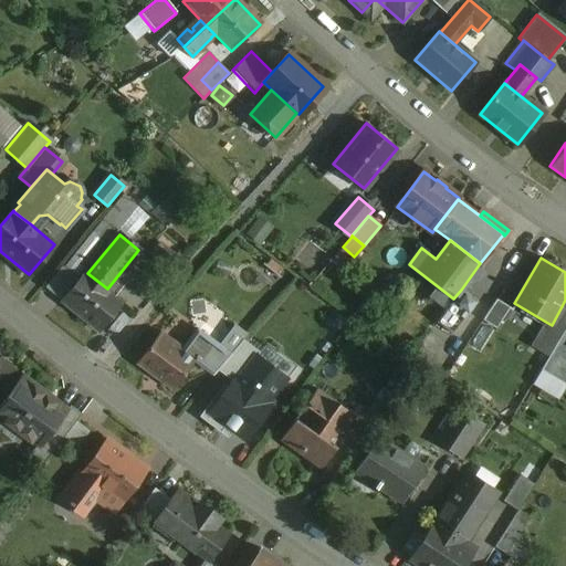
[(79,281),(61,266),(44,287),(62,302),(79,281)]
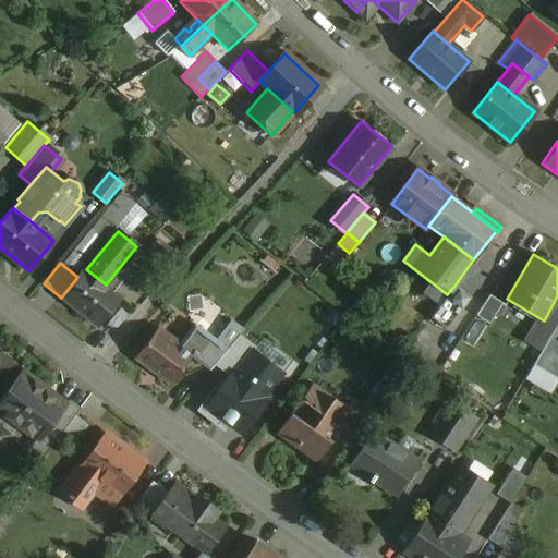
[(86,269),(85,268),(77,277),(61,298),(96,326),(120,296),(106,284),(86,269)]
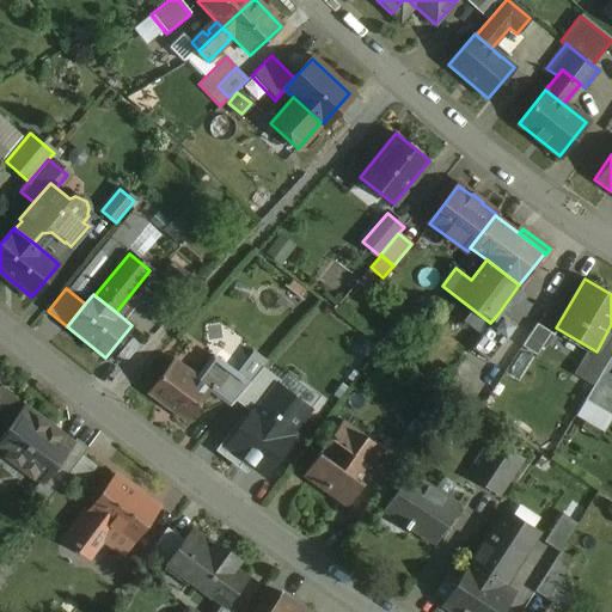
[(490,323),(471,348),(489,361),(515,326),(499,313),(490,323)]
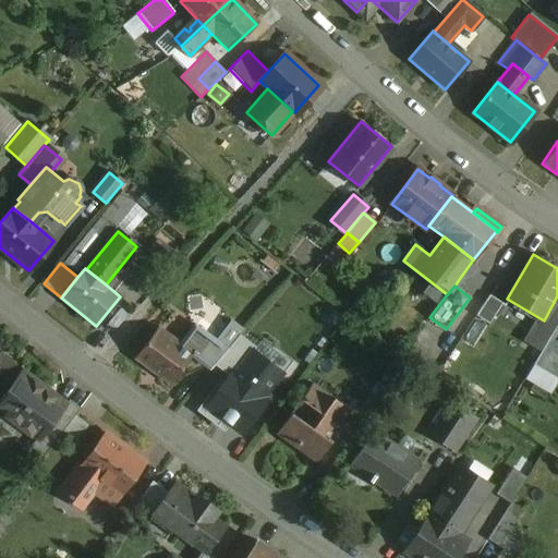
[(488,295),(475,316),(488,324),(501,303),(488,295)]
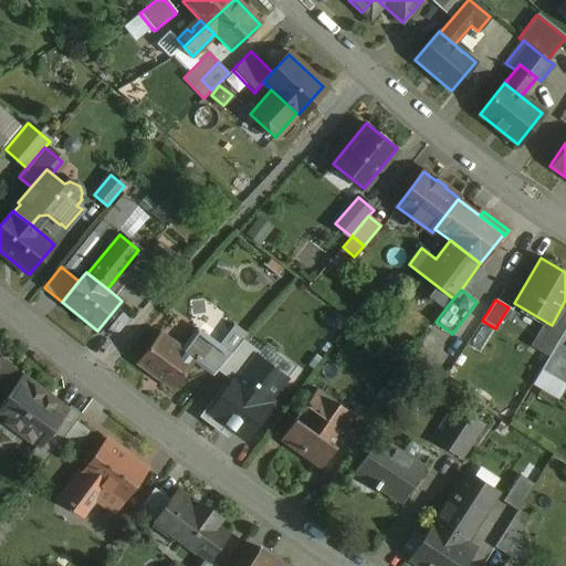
[(552,325),(544,321),(532,341),(551,352),(565,325),(565,308),(562,306),(552,325)]
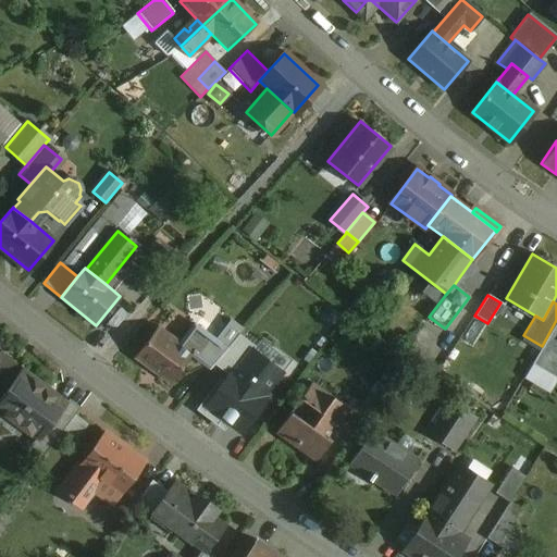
[(556,320),(542,346),(535,358),(545,363),(556,370),(556,353),(556,351),(556,320)]
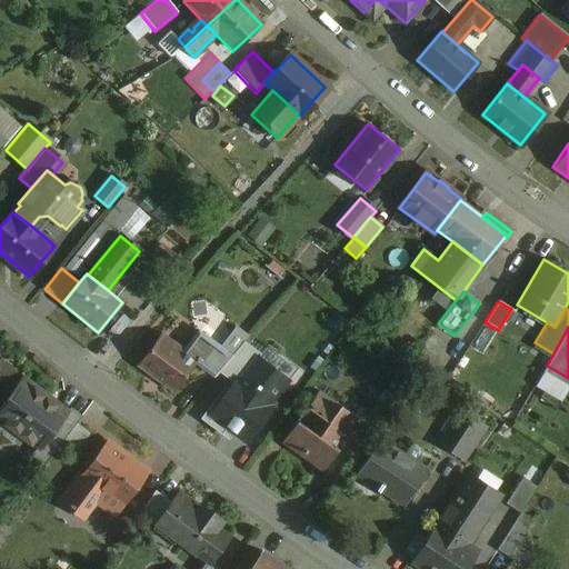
[(216,346),(198,332),(183,351),(196,360),(202,365),(216,346)]
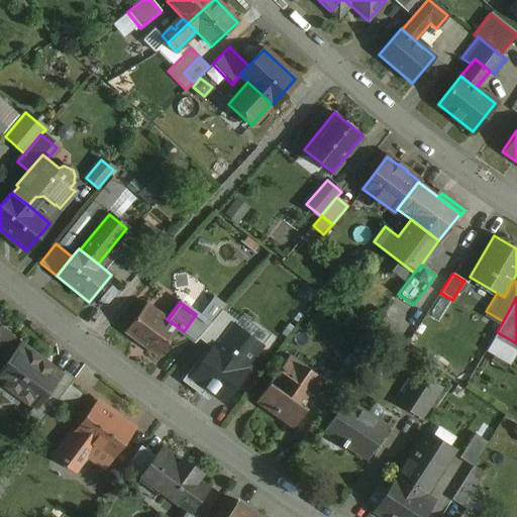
[(167,319),(146,304),(126,331),(158,354),(178,327),(167,319)]
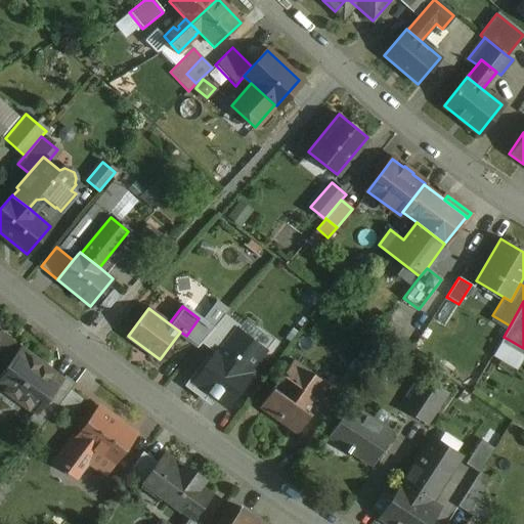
[(212,329),(199,318),(186,336),(199,345),(212,329)]
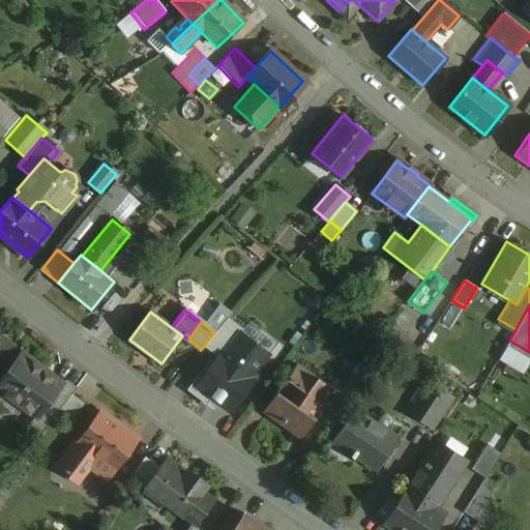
[(0,334),(0,366),(1,369),(19,346),(2,332),(0,334)]
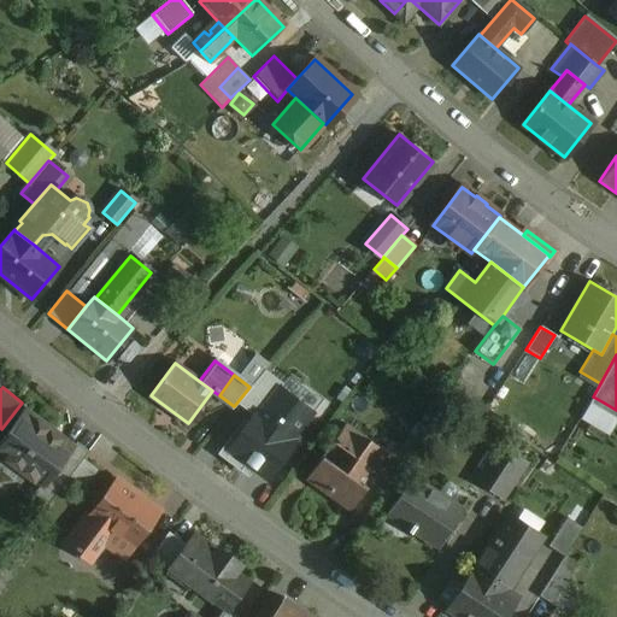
[(234,444),(229,440),(218,454),(240,471),(245,464),(265,477),(310,413),(294,401),(292,405),(275,393),(247,425),(234,444)]
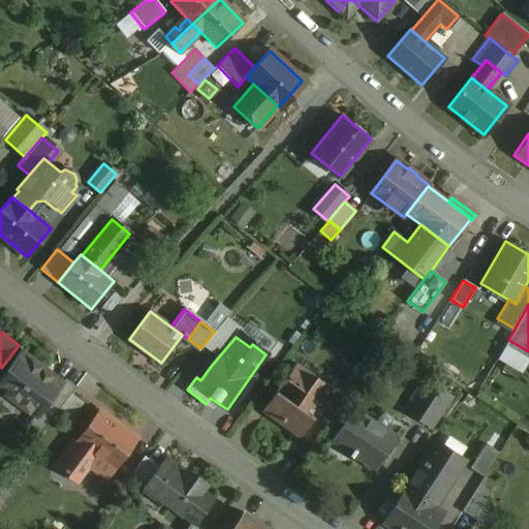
[(518,345),(508,340),(505,346),(515,351),(518,345)]
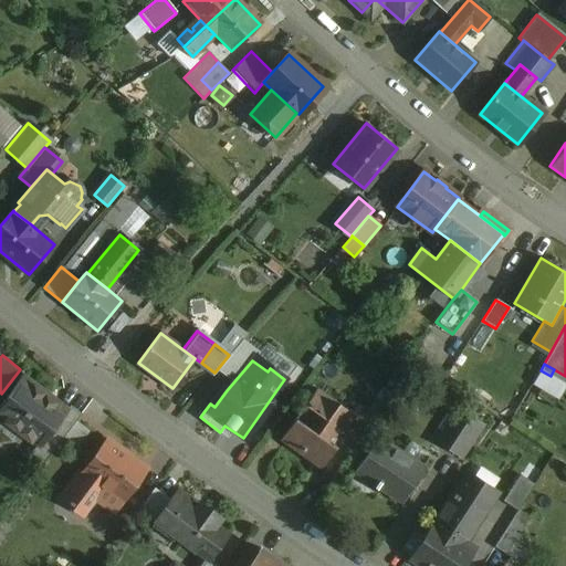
[(66,410),(22,377),(0,405),(0,419),(17,432),(38,448),(65,411),(66,410)]
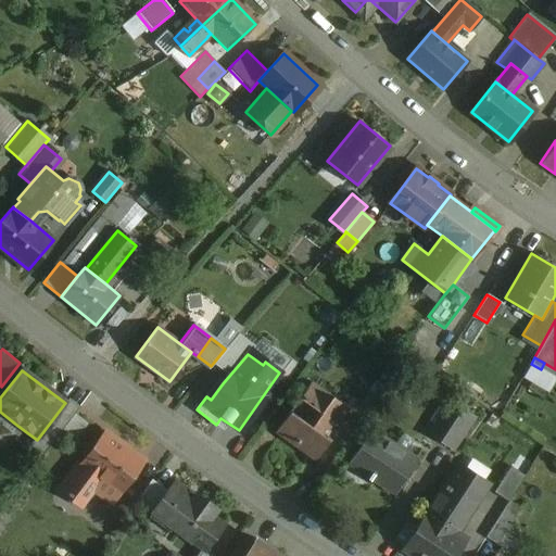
[(290,413),(287,412),(273,433),(313,460),(328,439),(325,437),(333,422),(339,426),(350,409),(311,382),(290,413)]
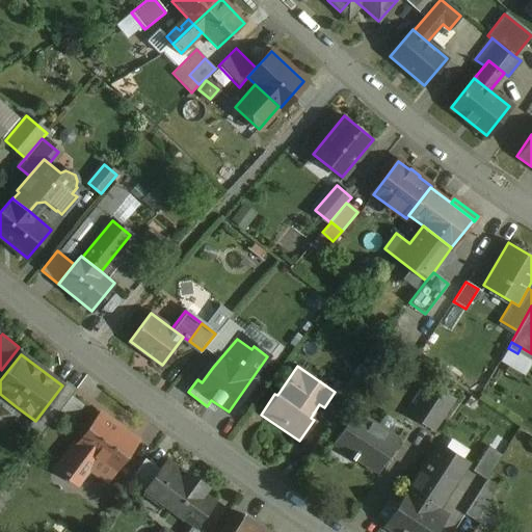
[(61,387),(35,421),(30,427),(41,435),(73,394),(62,386),(61,387)]
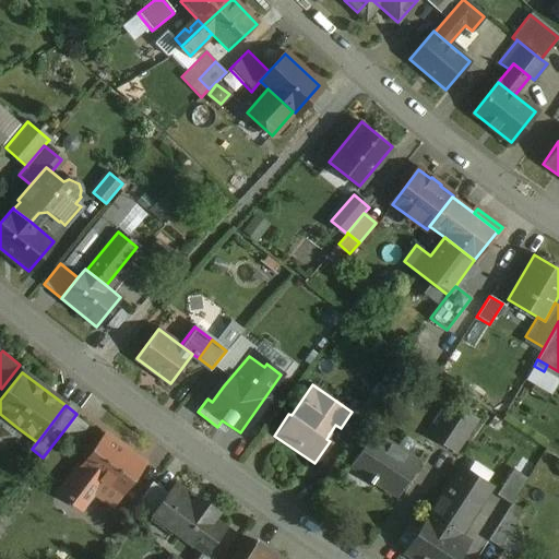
[(475,421),(455,408),(436,438),(455,451),(475,421)]
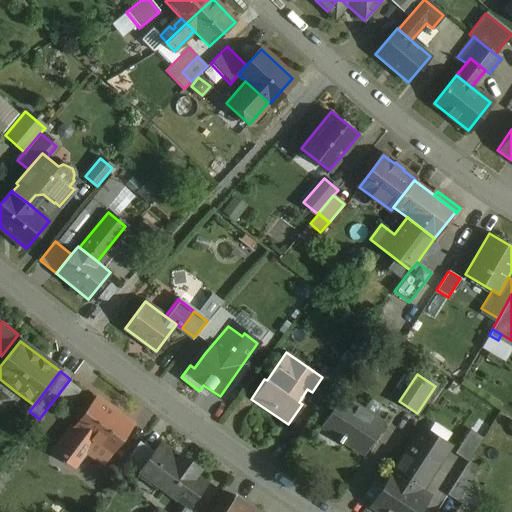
[(15,391),(0,379),(0,398),(11,397),(15,391)]
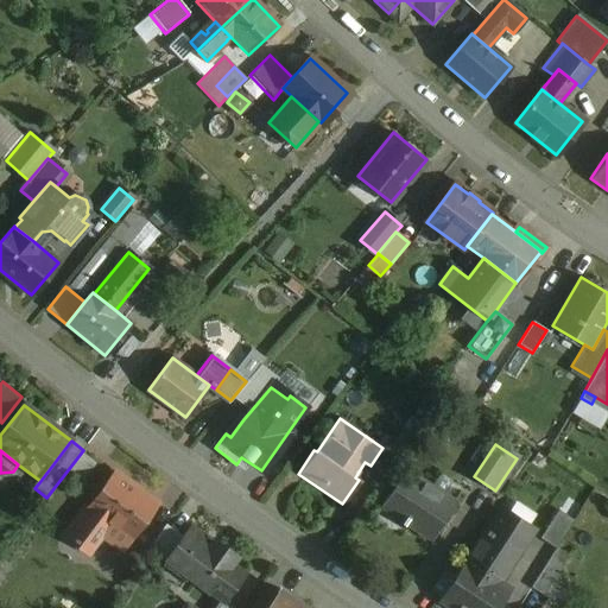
[(454,502),(406,470),(382,508),(403,523),(399,529),(401,530),(406,524),(430,539),(454,502)]
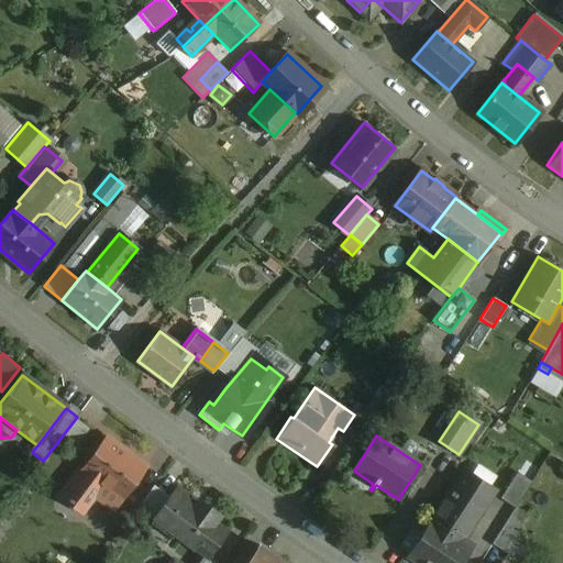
[(145,465),(107,437),(84,468),(84,470),(103,484),(121,497),(145,465)]
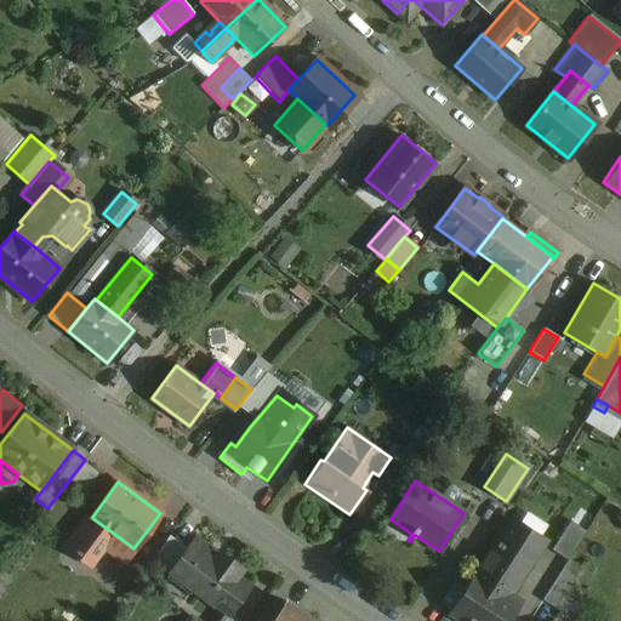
[(114,534),(92,518),(70,548),(92,564),(114,534)]
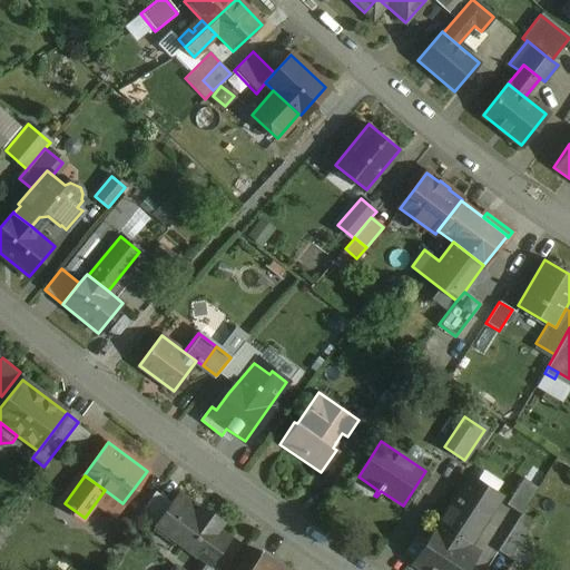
[(539,487),(523,477),(507,503),(521,512),(539,487)]
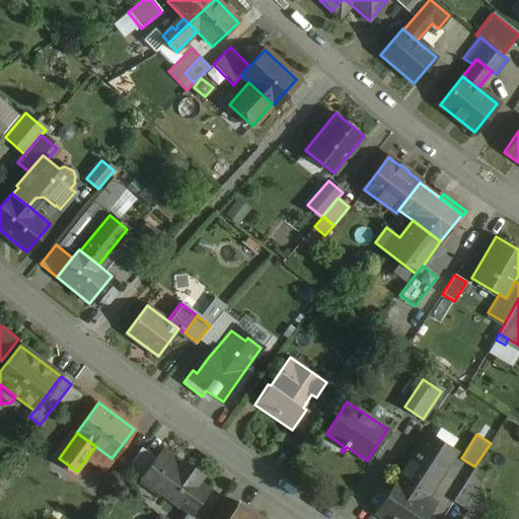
[(452,453),(427,437),(419,448),(445,464),(452,453)]
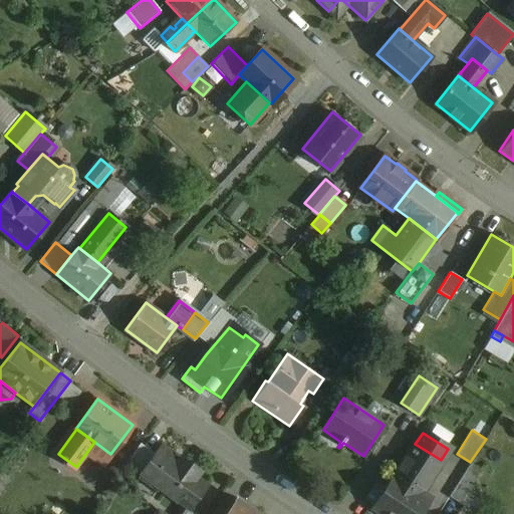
[(441,460),(415,444),(395,476),(421,492),(441,460)]
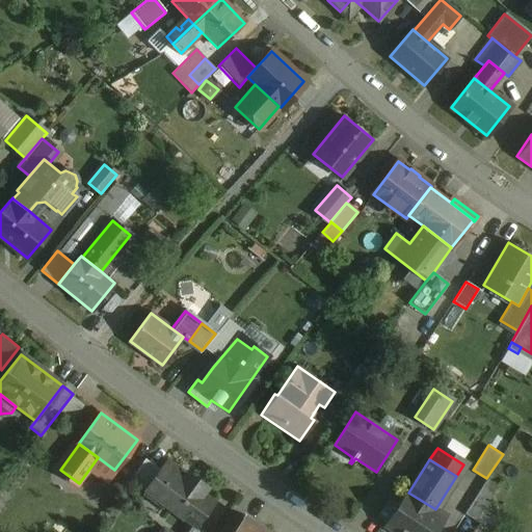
[(187,476),(166,460),(144,489),(195,527),(213,502),(202,494),(205,488),(205,486),(191,476),(187,476)]
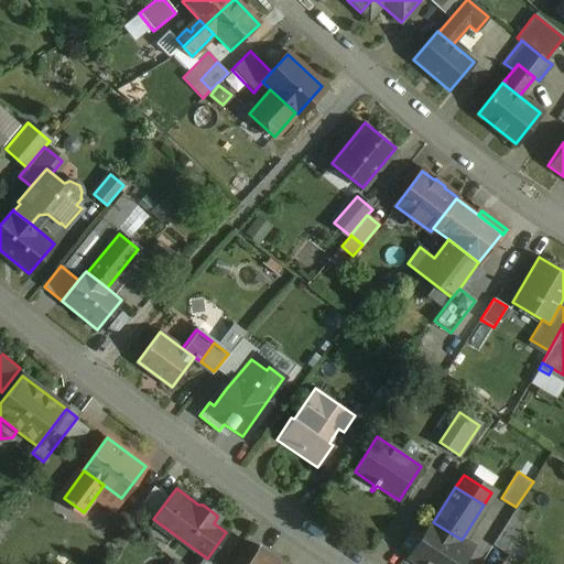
[(513,512),(492,544),(503,552),(524,519),(513,512)]
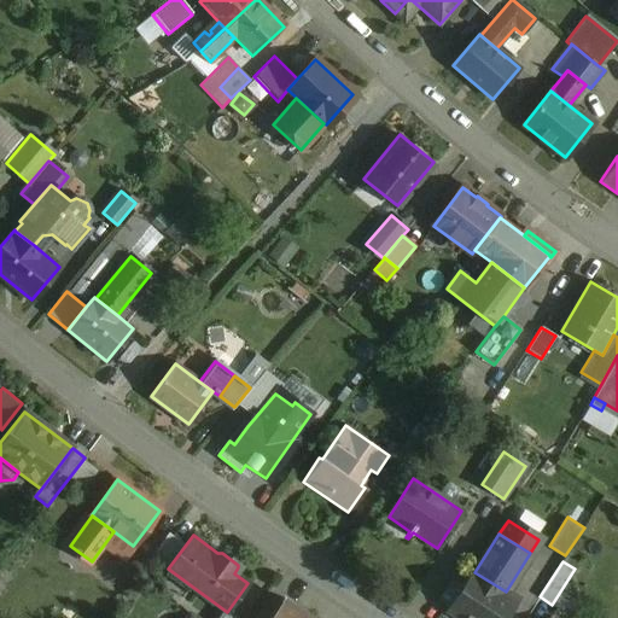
[(474,572),(473,572),(449,611),(461,617),(503,617),(517,599),(506,592),(474,572)]
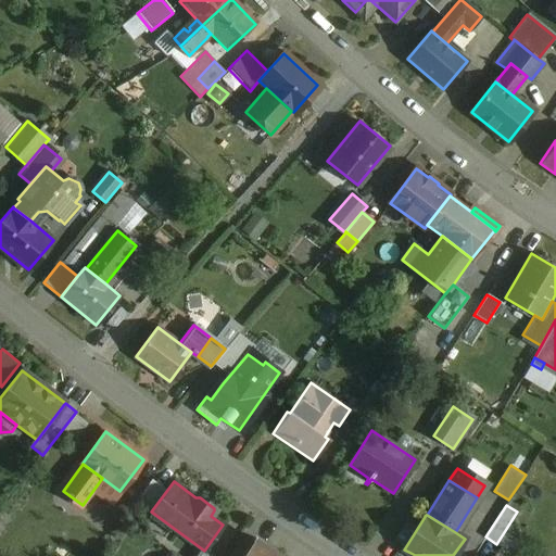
[(242,555),(276,555),(254,541),(242,555)]
